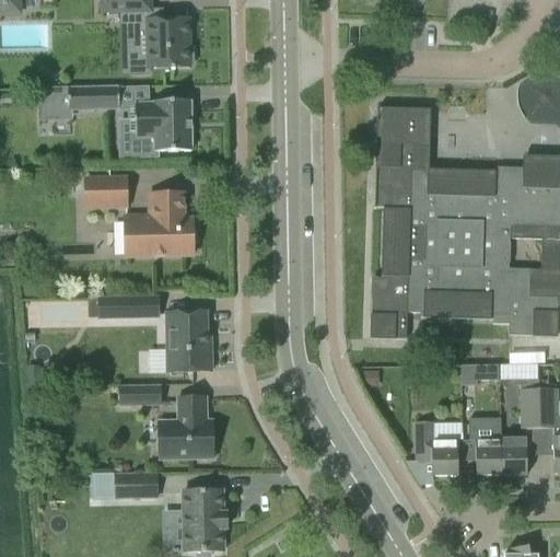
[(101,0),(101,11),(102,11),(120,11),(120,24),(139,23),(139,36),(147,36),(147,53),(129,54),(129,73),(149,72),(149,67),(171,67),(171,69),(174,69),(175,67),(189,66),(188,33),(184,33),(184,18),(162,18),(162,9),(150,9),(150,0),(101,0)]
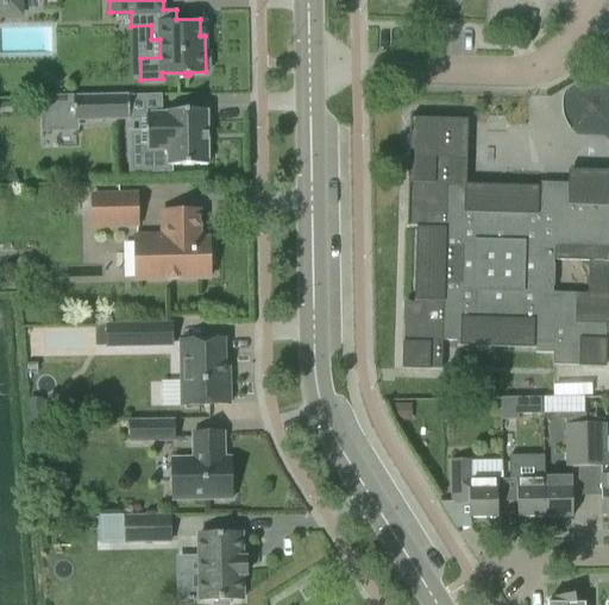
[(608,133),(608,86),(567,86),(566,132),(608,133)]
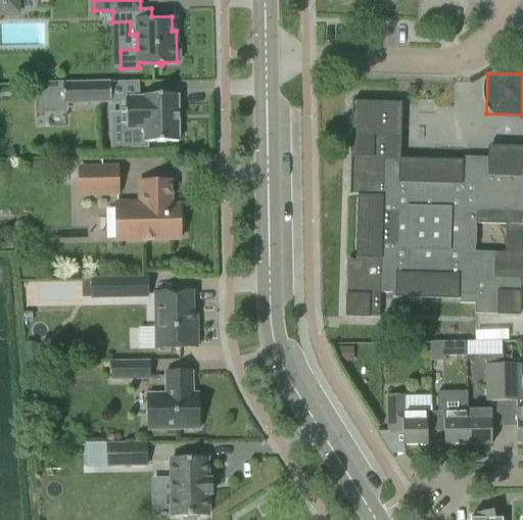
[(63,82),(63,101),(98,100),(111,100),(110,81),(63,82)]
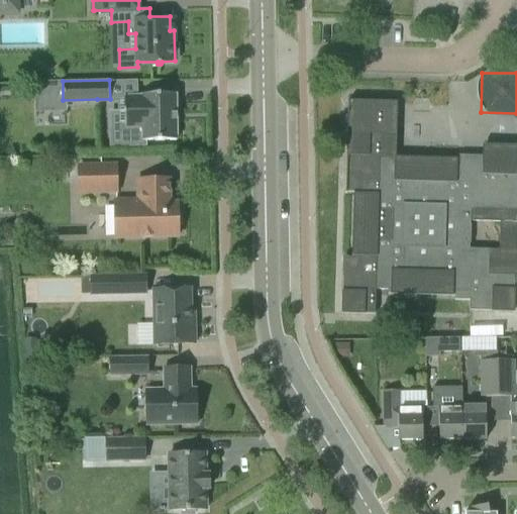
[(141,92),(141,95),(124,95),(124,124),(121,124),(121,142),(143,142),(143,138),(176,138),(176,92),(141,92)]
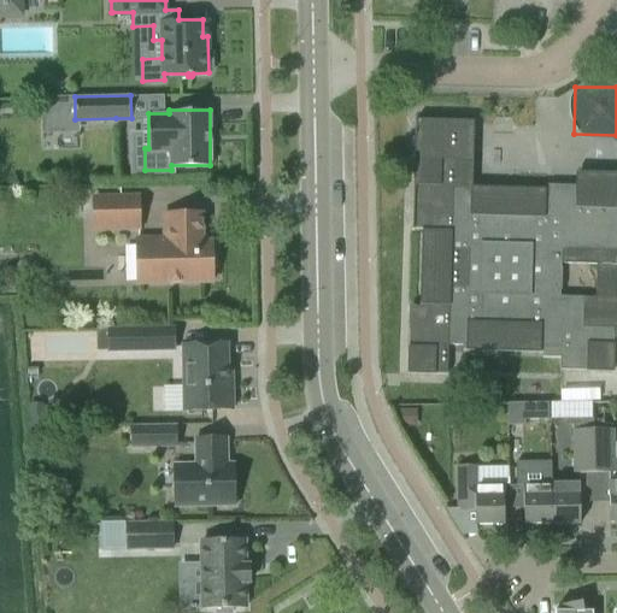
[(577,171),(576,189),(472,186),(475,121),(416,118),(415,157),(413,224),(423,225),(421,305),(411,305),(409,371),(447,372),(448,343),(463,343),(463,348),(544,351),(542,354),(560,354),(560,367),(612,370),(613,335),(616,335),(616,190),(615,190),(616,172),(577,171)]
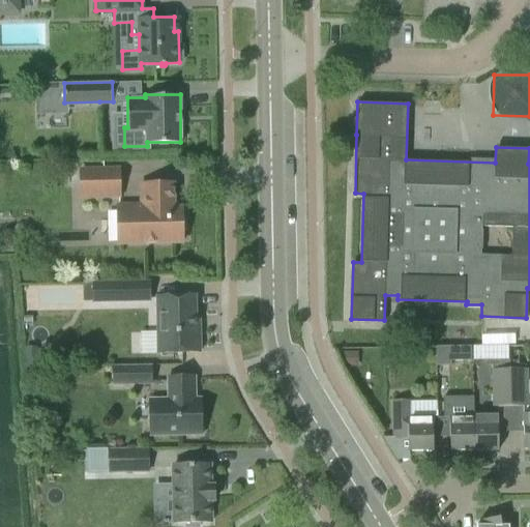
[(81,168),(82,195),(119,194),(118,168),(81,168)]
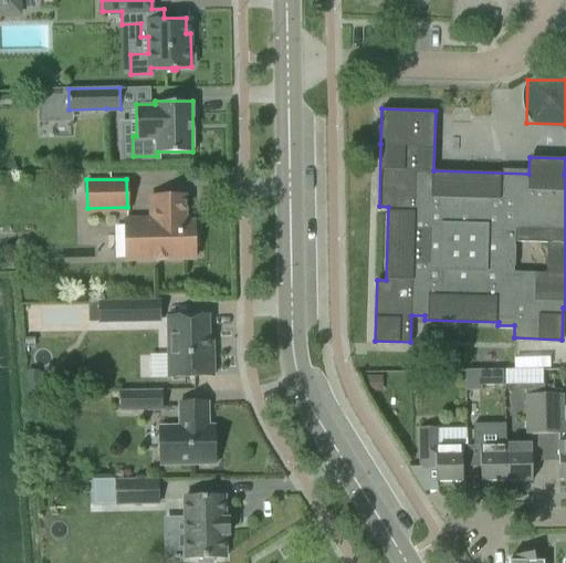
[(126,218),(126,259),(195,257),(194,220),(185,220),(185,195),(150,196),(152,218),(126,218)]
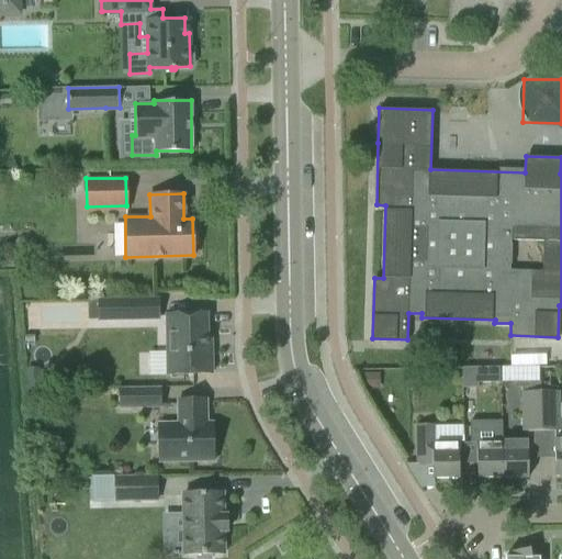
[(88,299),(88,319),(157,317),(157,298),(88,299)]
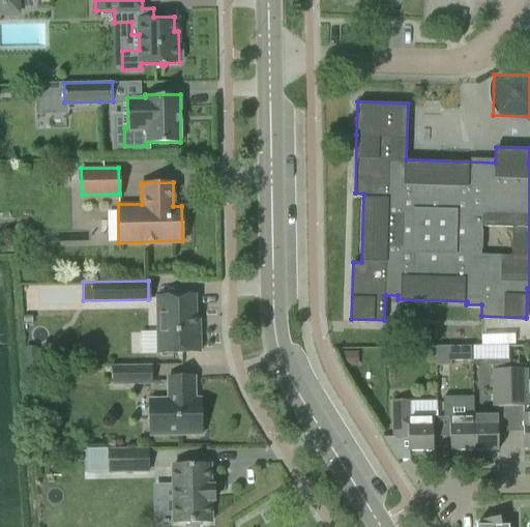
[(196,324),(195,294),(156,295),(157,351),(200,350),(200,324),(196,324)]
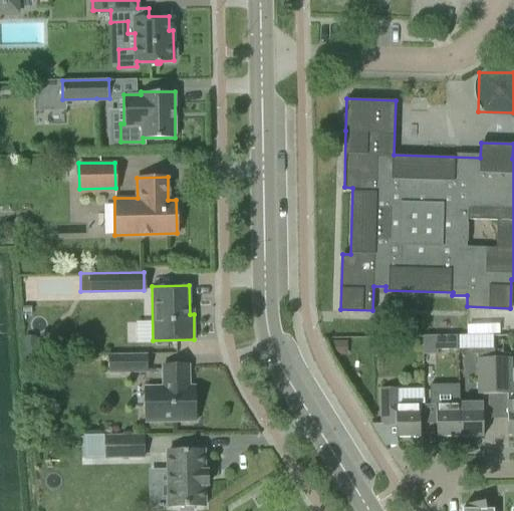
[(464,322),(464,346),(498,345),(498,321),(464,322)]
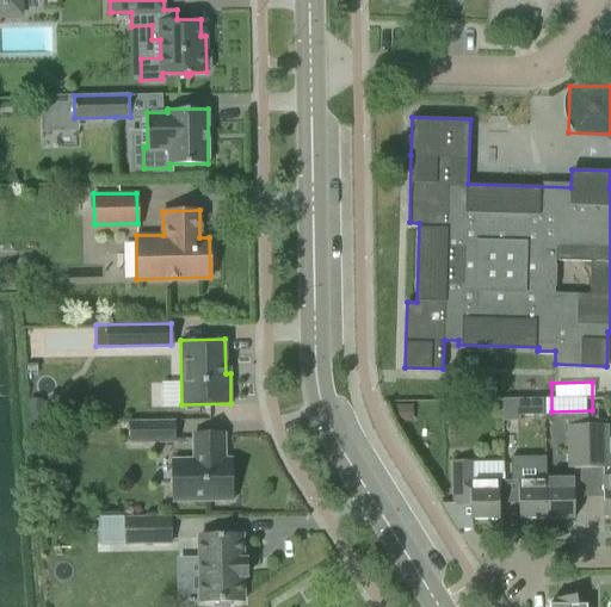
[(519,396),(503,396),(503,419),(520,417),(519,396)]
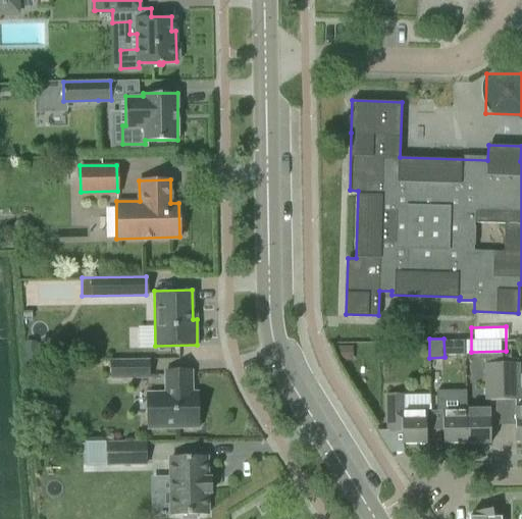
[(352,344),(337,344),(337,359),(352,358),(352,344)]
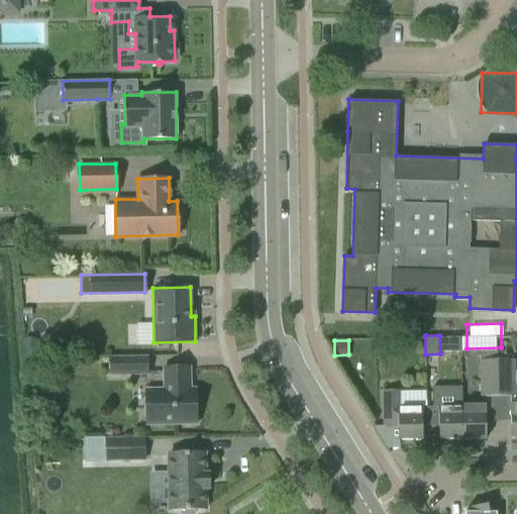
[(497,357),(498,357),(498,348),(479,348),(480,396),(498,396),(497,357)]
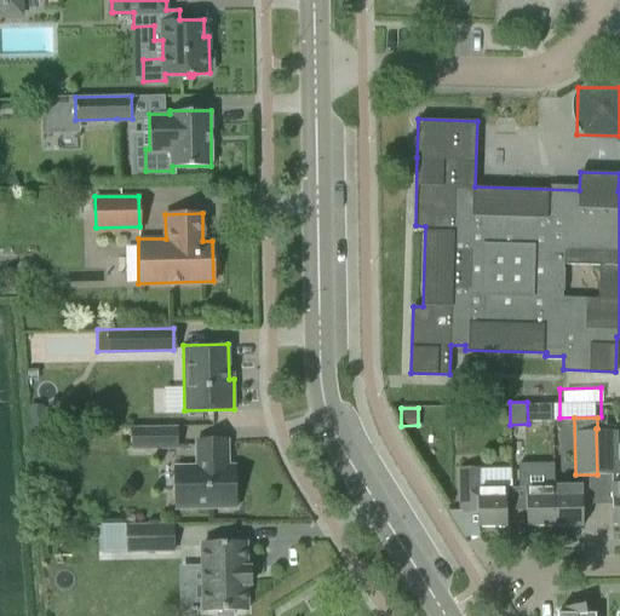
[(133,427),(133,448),(178,447),(177,427),(133,427)]
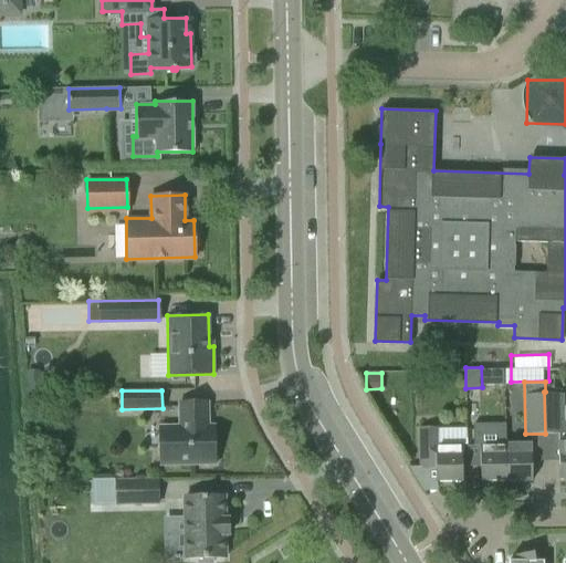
[(564,392),(545,392),(544,392),(545,434),(565,433),(564,392)]
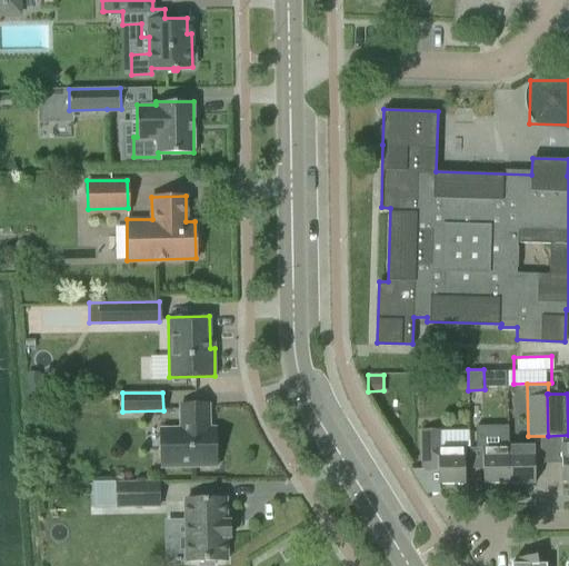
[(182,404),(182,428),(162,429),(162,466),(216,465),(216,432),(210,432),(209,403),(182,404)]
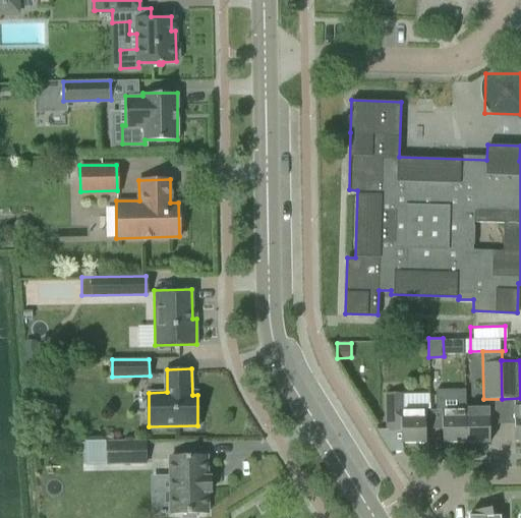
[(465,388),(436,388),(437,407),(442,407),(442,420),(443,441),(466,441),(465,406),(465,388)]
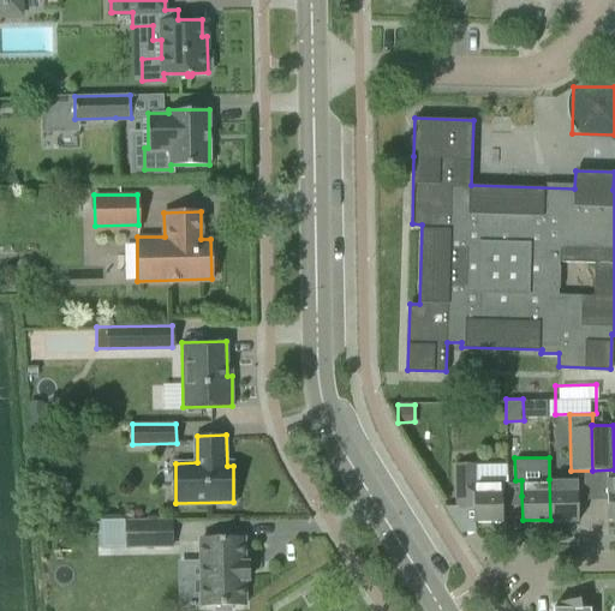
[(473,507),(473,521),(502,520),(502,496),(502,480),(475,480),(475,462),(455,462),(457,507),(473,507)]
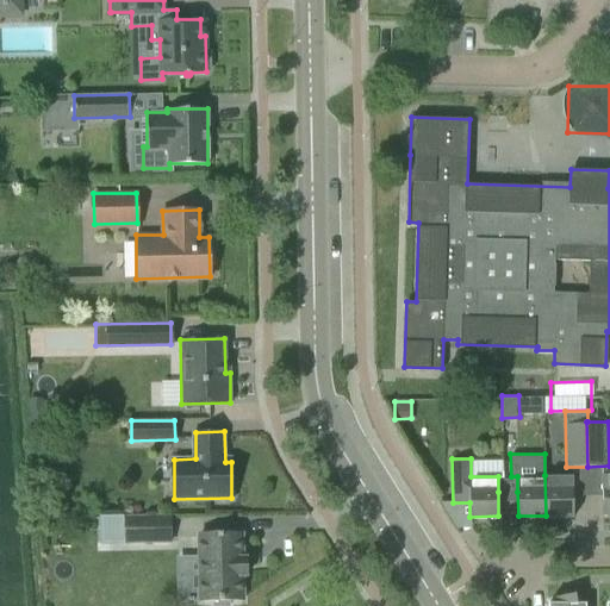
[(546,475),(545,475),(546,516),(574,514),(573,491),(573,475),(546,475)]
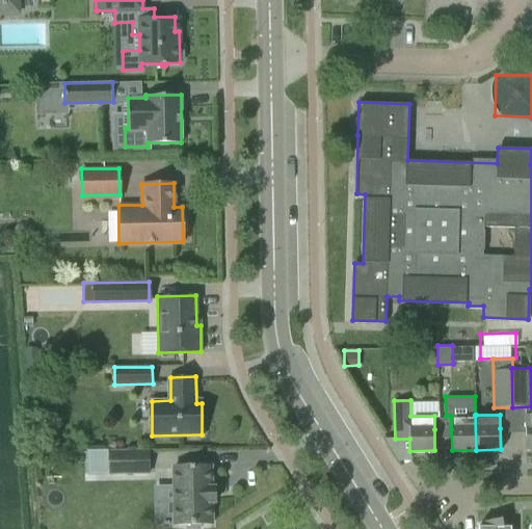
[(109,449),(110,474),(150,473),(150,448),(109,449)]
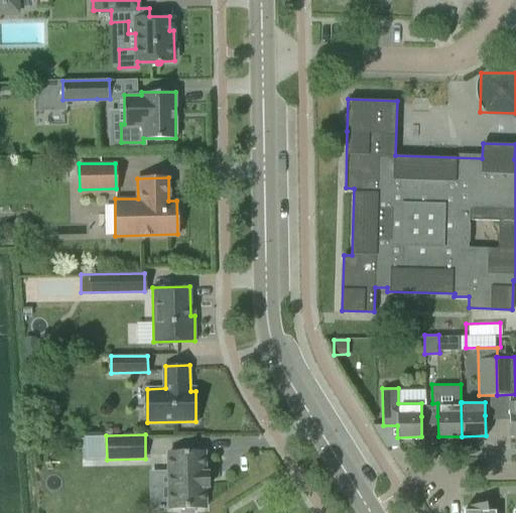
[(194,511),(194,507),(206,507),(205,451),(167,452),(169,508),(180,508),(180,512),(194,511)]
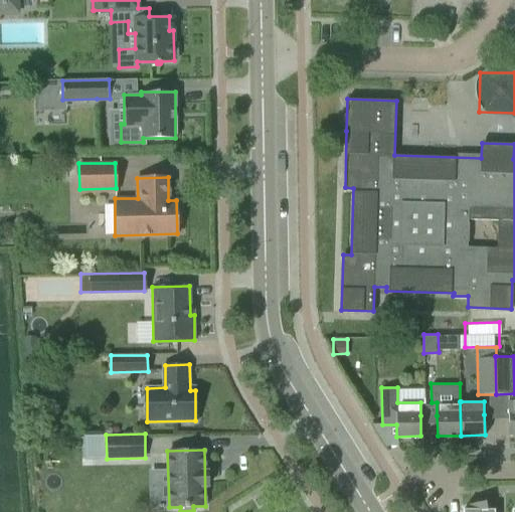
[(494,511),(494,509),(487,509),(486,502),(486,501),(466,505),(467,506),(467,509),(464,509),(463,509),(462,511),(494,511)]
